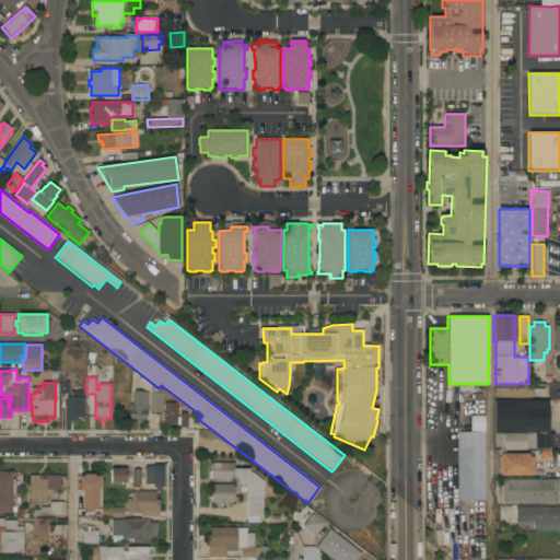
[(532,384),(532,397),(496,398),(496,384),(528,384),(532,384)]
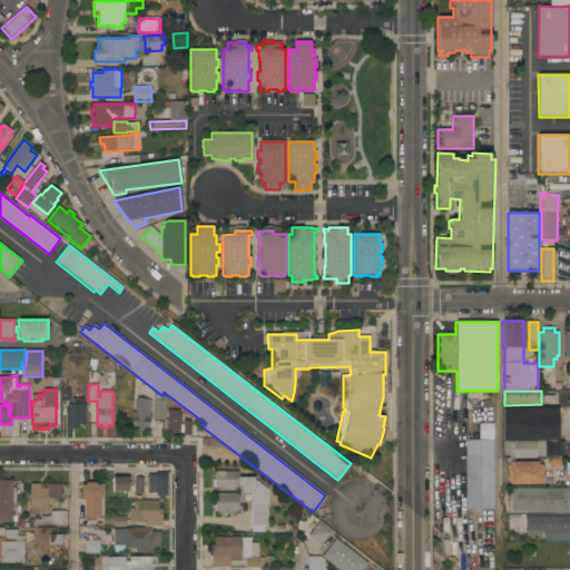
[(165,420),(153,420),(155,392),(161,395),(166,397),(165,420)]
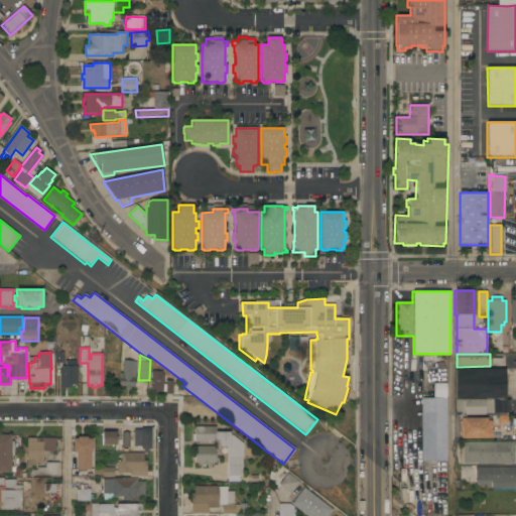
[(135,387),(131,387),(131,390),(125,389),(125,386),(119,386),(120,373),(123,373),(124,361),(137,362),(135,387)]
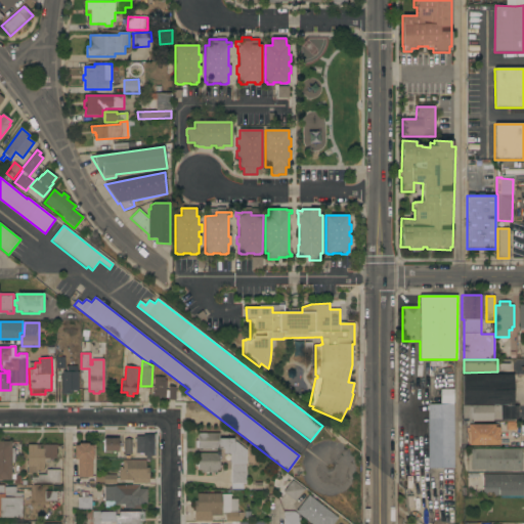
[(79,390),(72,390),(72,394),(62,394),(62,372),(79,372),(79,390)]
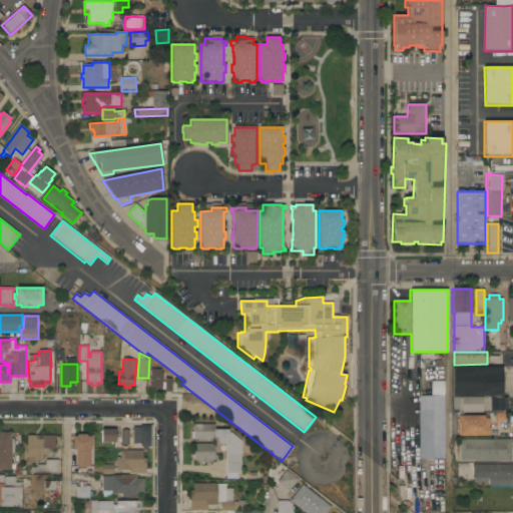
[(453,367),(503,367),(503,397),(508,397),(508,411),(483,411),(483,413),(461,413),(461,414),(453,414),(453,367)]
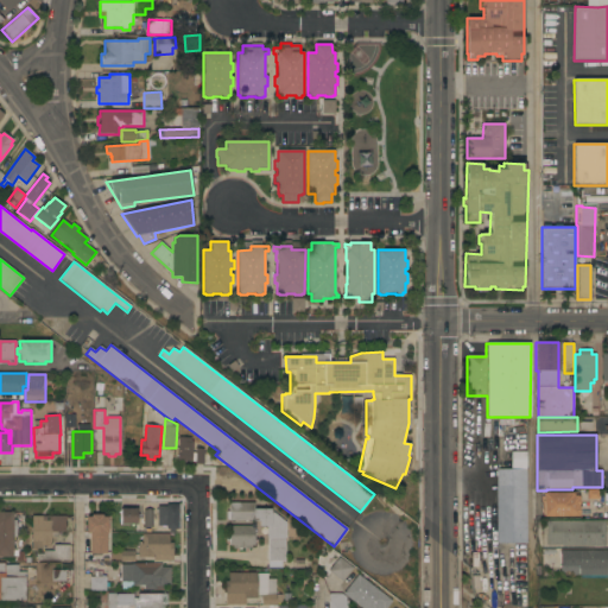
[(179,437),(191,438),(191,442),(194,442),(192,462),(189,462),(189,464),(182,464),(182,461),(177,461),(179,437)]
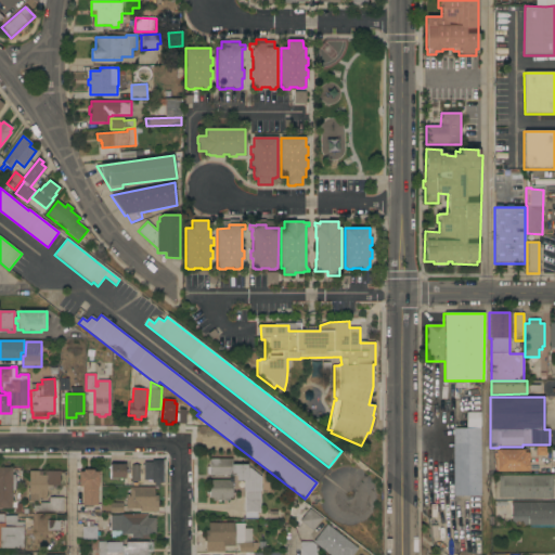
[(480,495),(453,497),(453,428),(480,428),(480,495)]
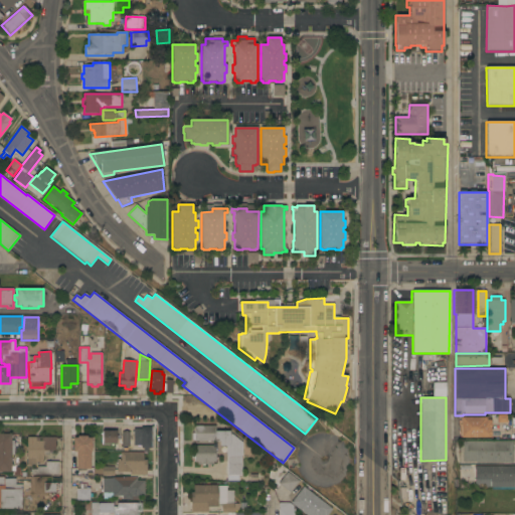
[(491,417),(491,438),(461,438),(461,417),(491,417)]
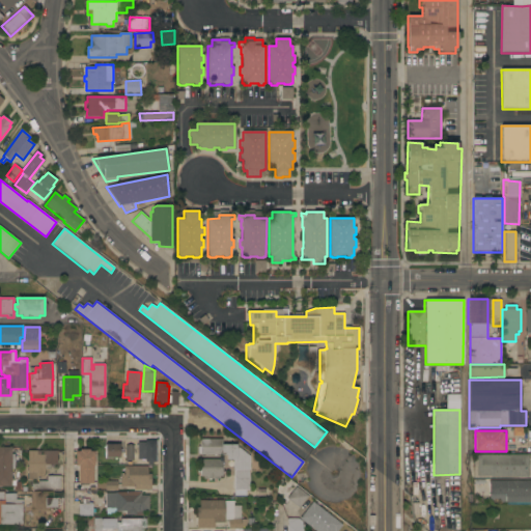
[(246,496),(234,496),(234,470),(234,460),(227,460),(227,455),(200,455),(200,454),(199,454),(199,447),(201,447),(201,440),(222,440),(222,445),(238,445),(238,448),(240,448),(250,456),(250,470),(249,470),(250,490),(246,490),(246,496)]
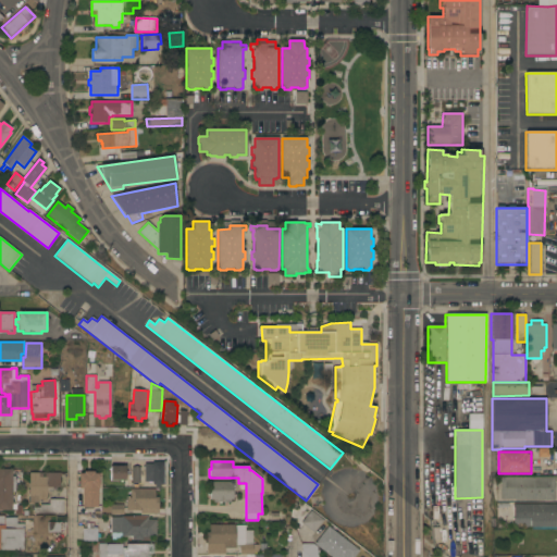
[(163,484),(160,485),(160,487),(156,487),(156,484),(152,484),(152,482),(145,482),(145,463),(163,463),(163,484)]
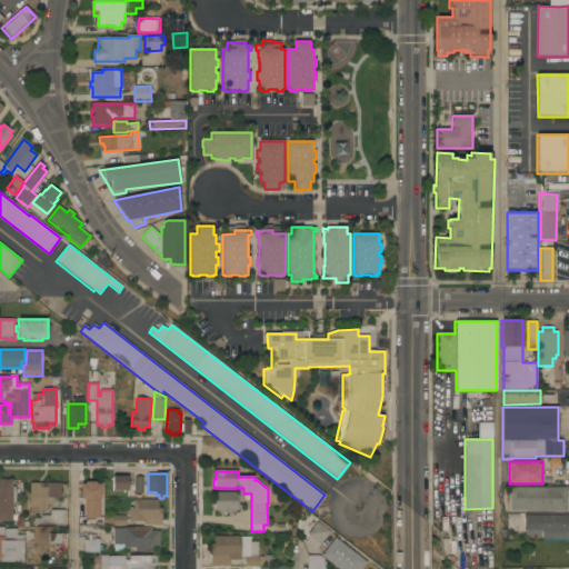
[(129,476),(129,491),(113,491),(113,476),(129,476)]
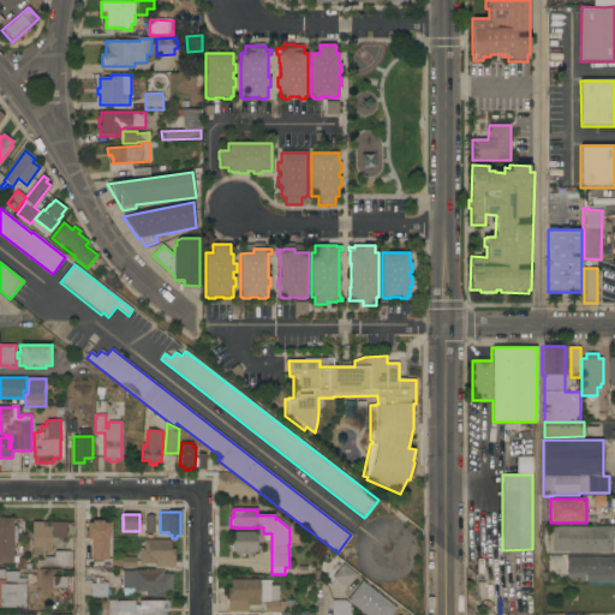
[(154,533),(154,515),(144,515),(145,533),(154,533)]
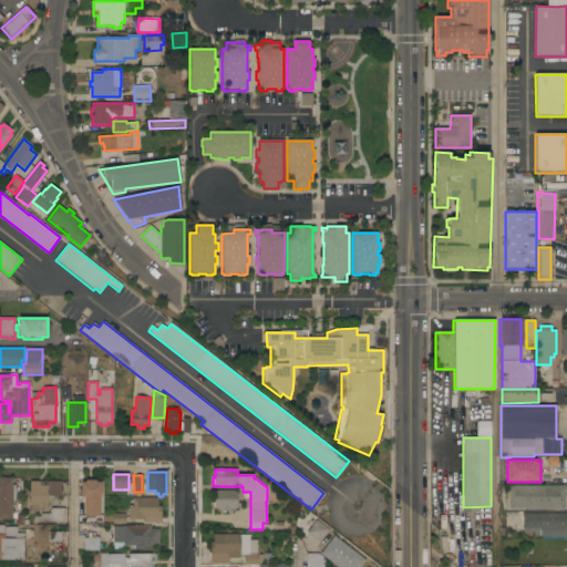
[(0,477),(11,477),(11,484),(16,484),(16,501),(12,501),(12,511),(13,511),(13,518),(12,518),(12,519),(0,519),(0,477)]
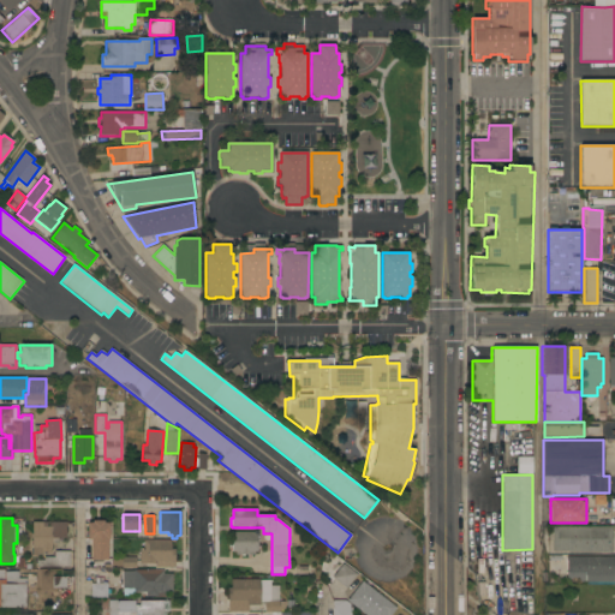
[(109,559),(91,560),(91,539),(88,539),(88,524),(93,524),(93,521),(105,521),(105,523),(111,523),(111,542),(109,542),(109,559)]
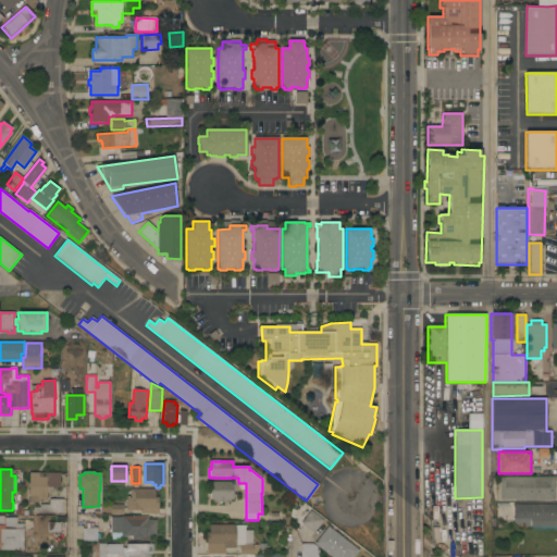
[(29,473),(60,473),(60,487),(53,487),(53,492),(47,492),(47,500),(38,500),(38,503),(29,503),(29,473)]
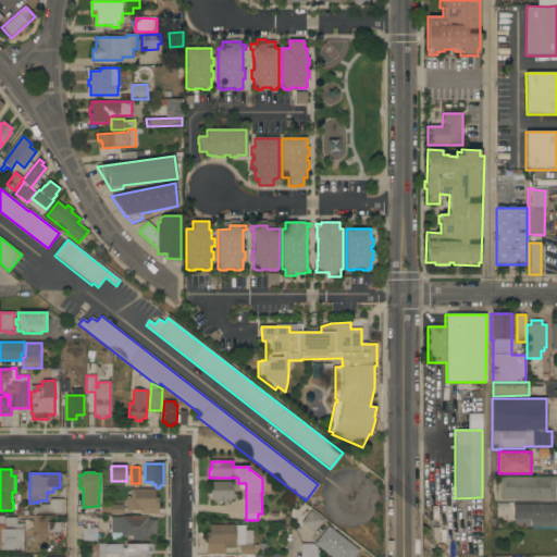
[(515,502),(515,499),(500,499),(500,478),(555,477),(555,500),(515,502)]
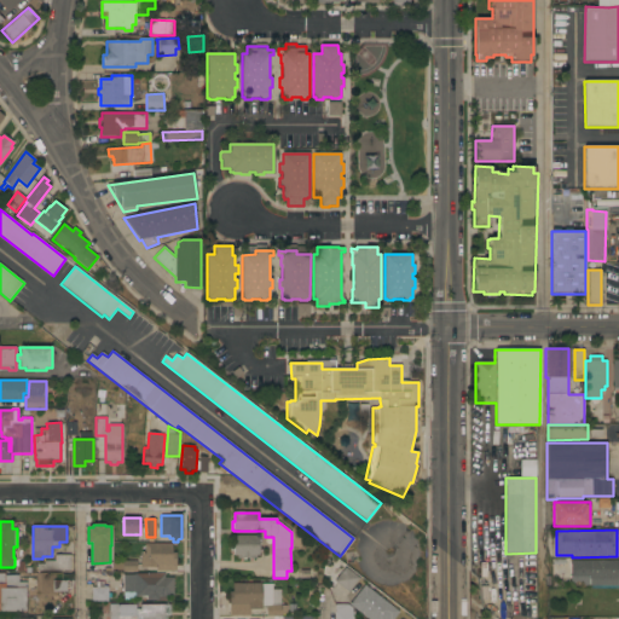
[(260,536),(260,555),(256,555),(256,559),(237,559),(237,556),(235,556),(235,536),(260,536)]
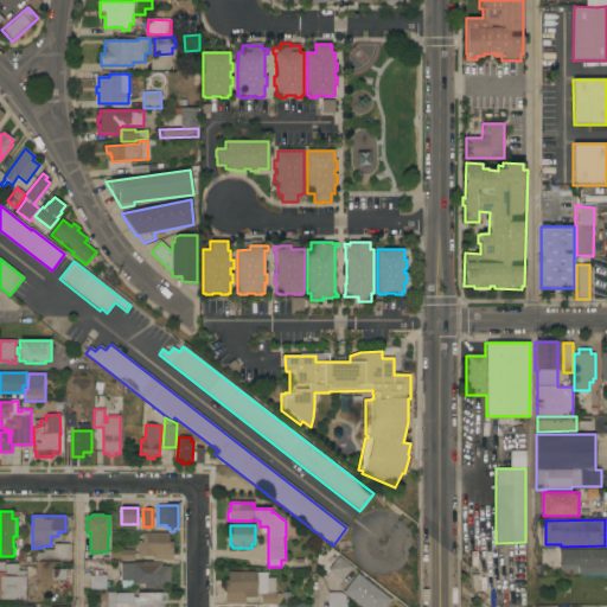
[(168,534),(168,542),(173,542),(173,561),(153,561),(153,556),(138,556),(138,543),(142,543),(142,534),(168,534)]
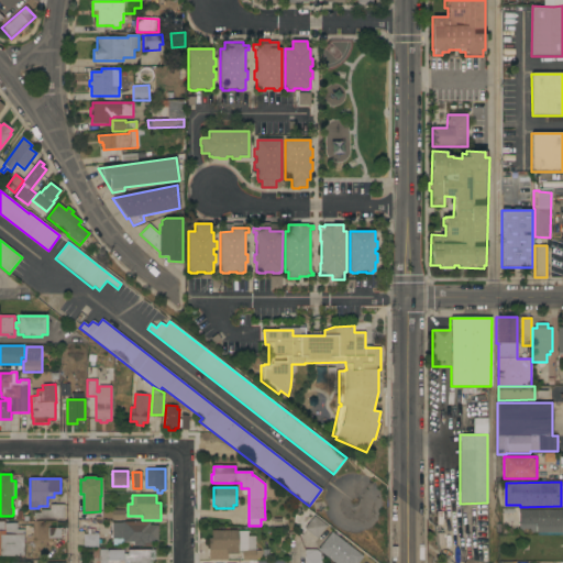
[(64,519),(54,519),(54,515),(50,515),(51,505),(64,505),(64,519)]
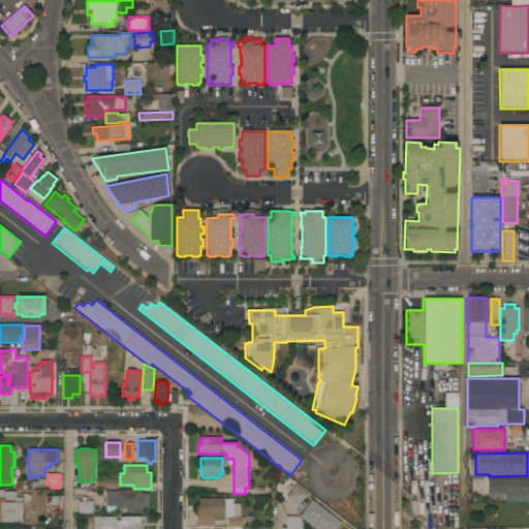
[(528,478),(528,494),(528,500),(488,500),(488,479),(528,478)]
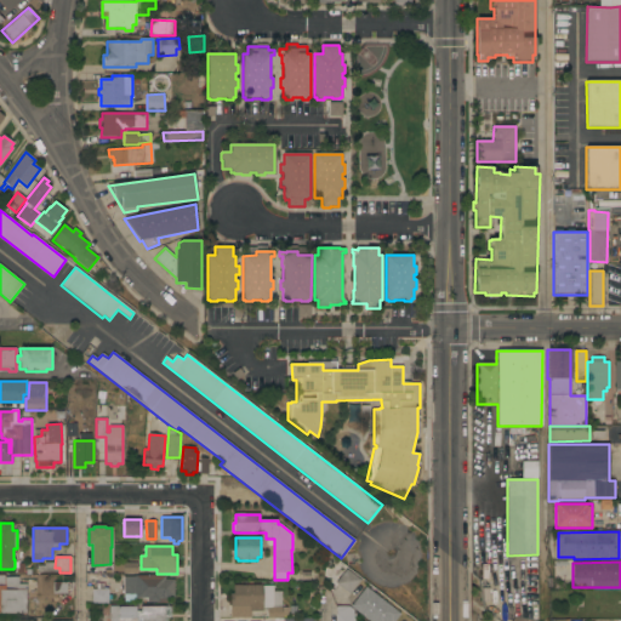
[(124,563),(138,563),(138,574),(124,574),(124,563)]
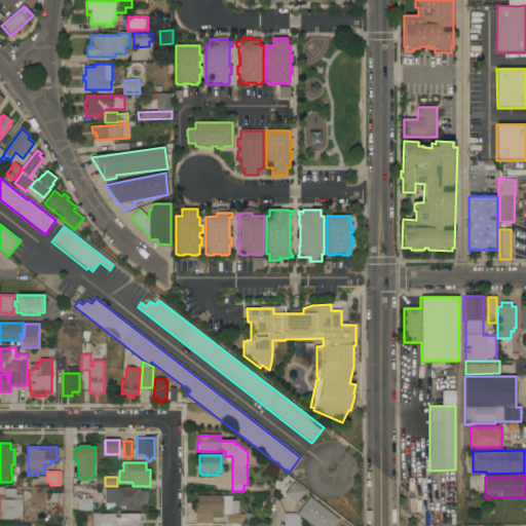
[(285,494),(294,482),(305,491),(296,503),(285,494)]
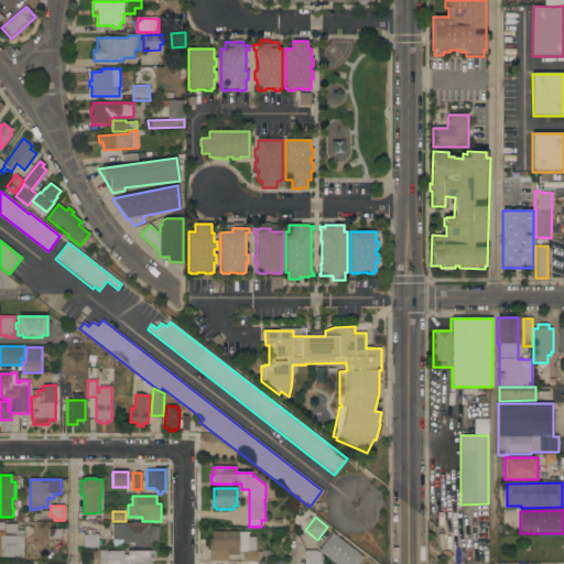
[(18,524),(18,530),(24,530),(24,535),(25,535),(25,557),(0,557),(0,522),(4,522),(4,524),(18,524)]
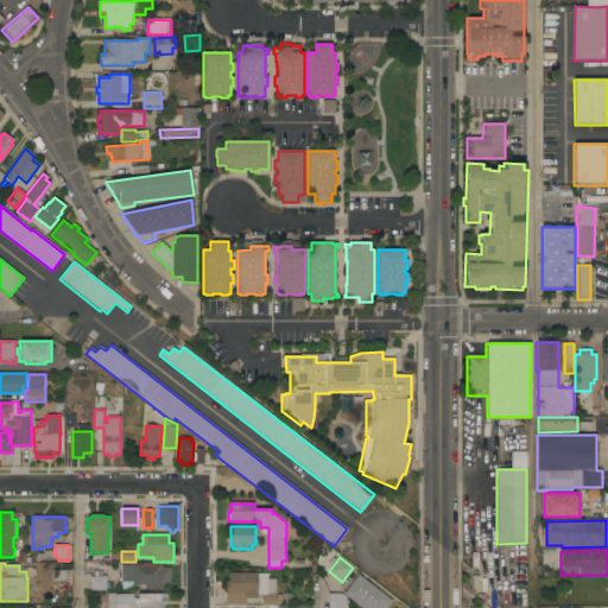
[(162,563),(162,568),(171,568),(171,586),(164,586),(164,590),(145,590),(145,586),(134,586),(133,589),(121,589),(121,564),(134,565),(134,563),(162,563)]
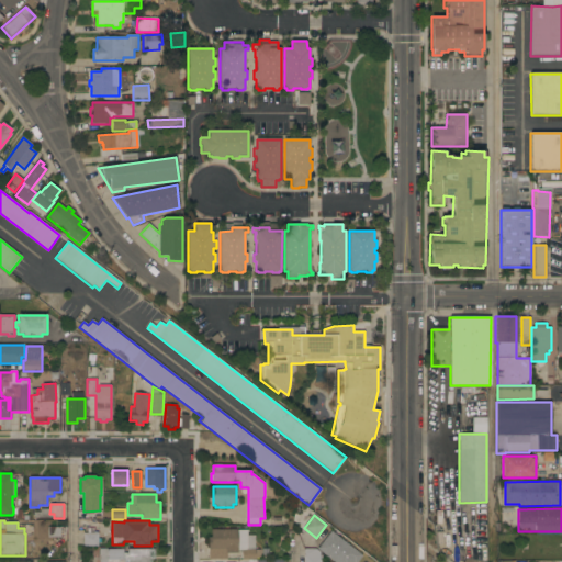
[(49,539),(49,527),(62,527),(63,538),(49,539)]
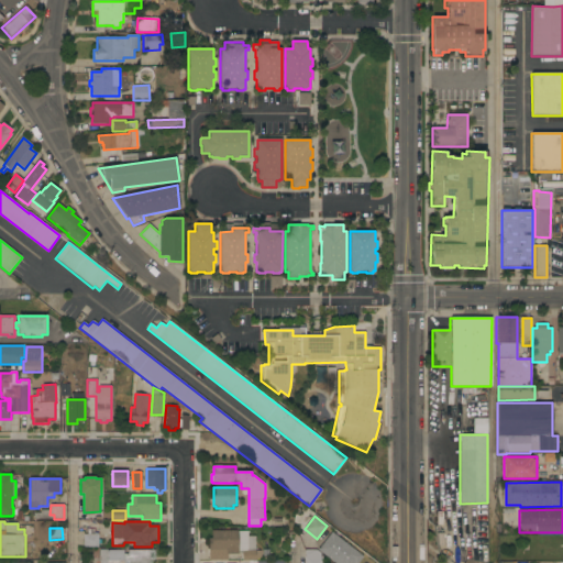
[(239,530),(239,531),(247,531),(247,537),(255,537),(255,550),(240,551),(240,552),(239,552),(239,554),(228,554),(228,561),(209,561),(209,538),(211,538),(211,530),(239,530)]
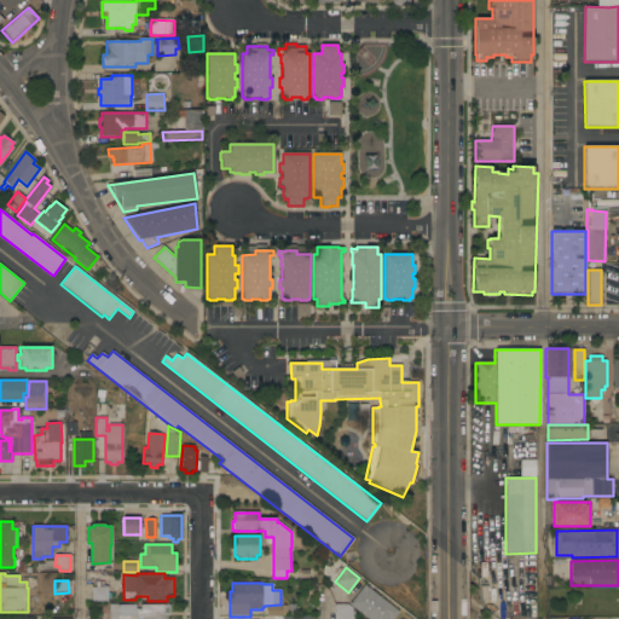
[(399,612),(394,618),(368,618),(350,605),(364,585),(399,612)]
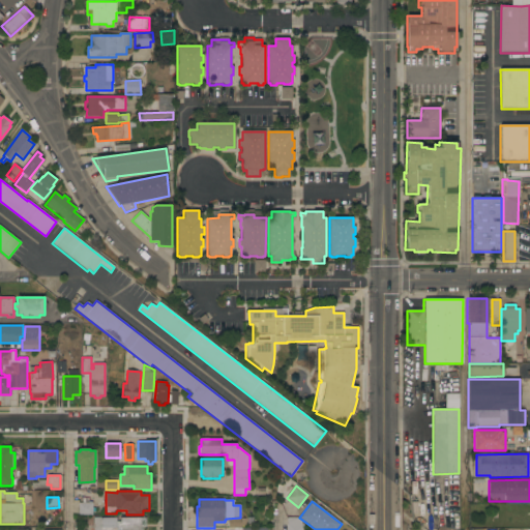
[(79,503),(94,503),(94,511),(92,511),(92,514),(79,516),(79,503)]
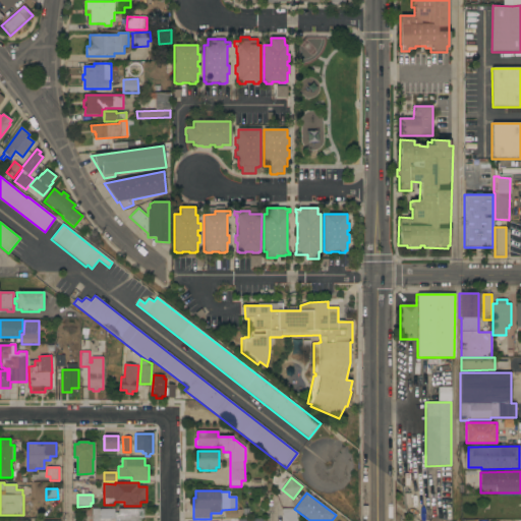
[(143,518),(140,518),(140,520),(114,520),(114,519),(100,519),(100,520),(92,520),(92,509),(112,509),(112,507),(119,507),(119,509),(143,509),(143,518)]
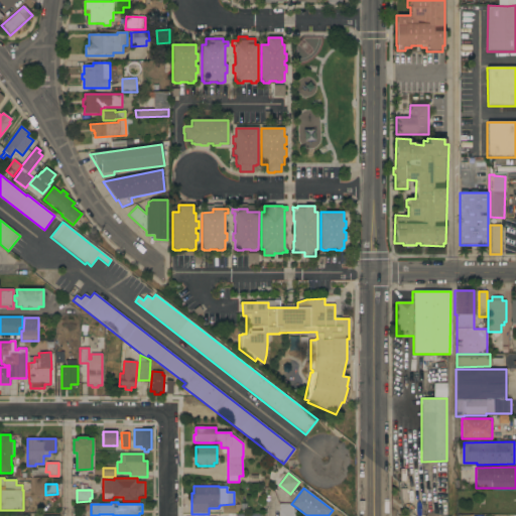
[(279,515),(279,511),(281,511),(281,504),(289,504),(293,507),(293,510),(295,510),(295,515),(279,515)]
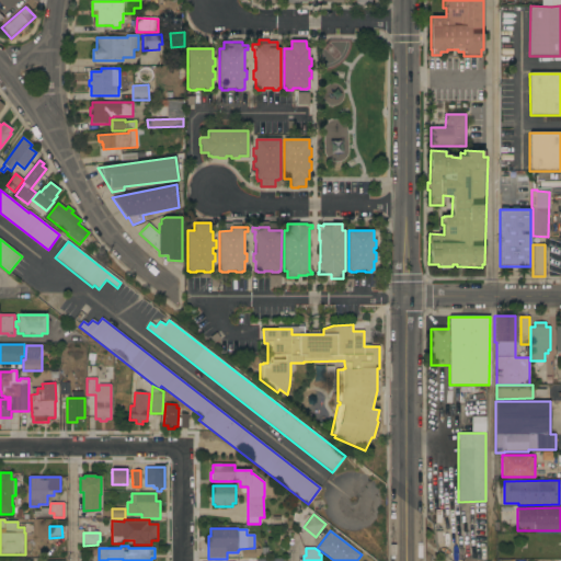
[(255,549),(260,549),(261,557),(255,557),(256,558),(242,559),(241,549),(255,549)]
